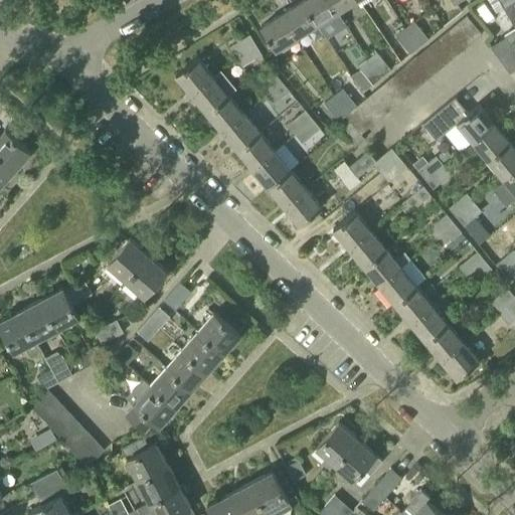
[(336,13),(328,0),(305,0),(302,3),(316,26),(330,17),(335,25),(341,21),(336,13)]
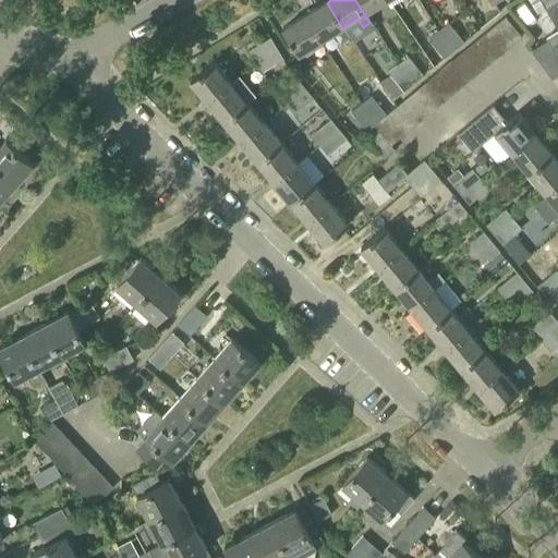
[(387,0),(386,0),(355,0),(364,14),(387,0)]
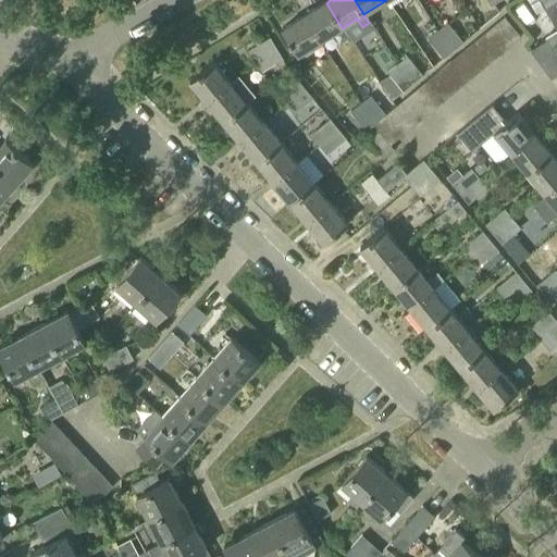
[(555,2),(553,0),(537,0),(544,10),(555,2)]
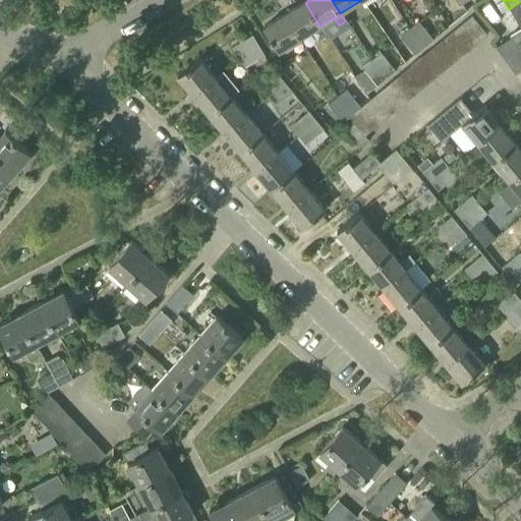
[(320,26),(305,3),(284,15),(299,39),(320,26)]
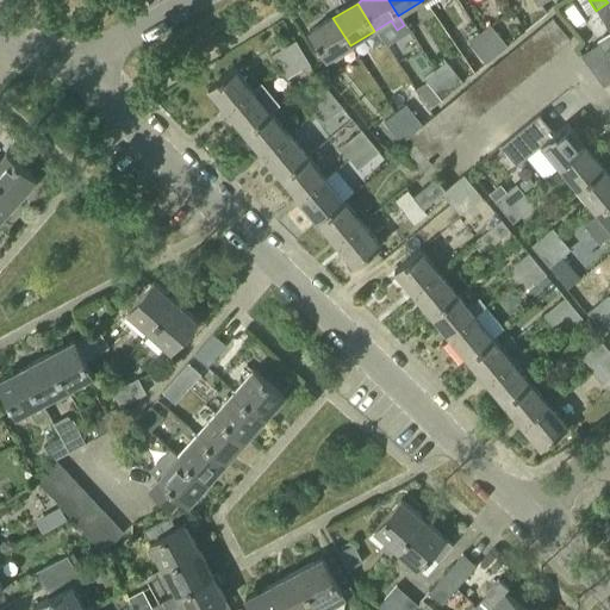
[(350,45),(332,18),(307,33),(325,61),(350,45)]
